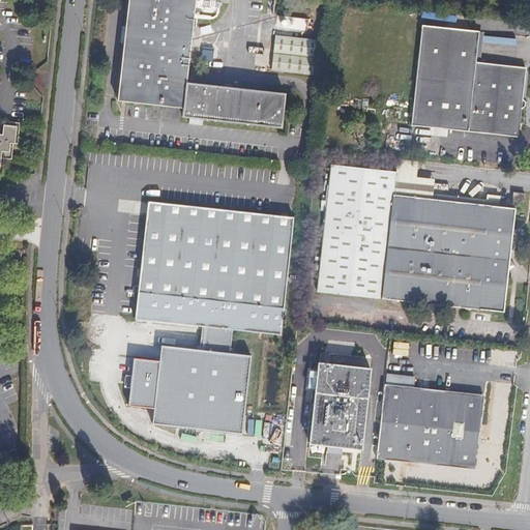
[(194,0),(126,0),(116,100),(182,108),(181,117),(280,128),(283,95),(185,84),(194,0)]
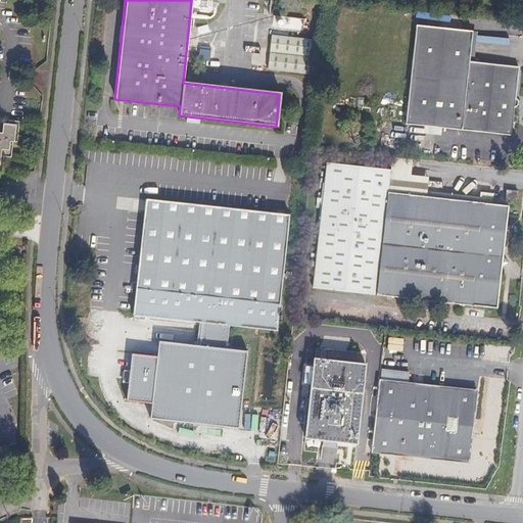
[(312,22),(273,19),(272,34),(311,38),(312,22)]
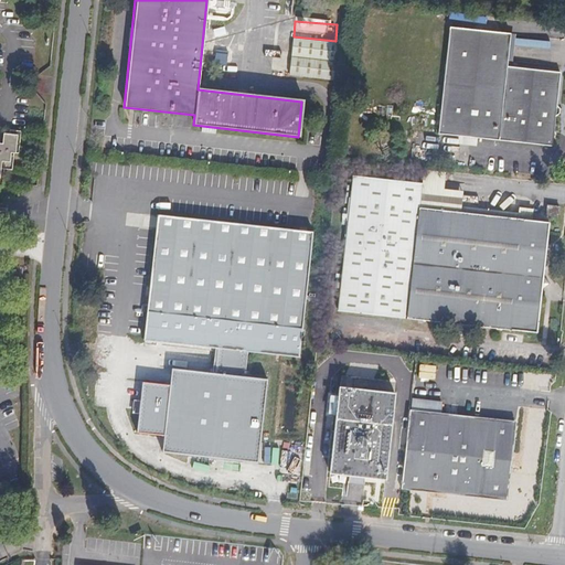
[(509,34),(448,28),(437,135),(551,146),(558,73),(505,67),(507,62),(509,34)]
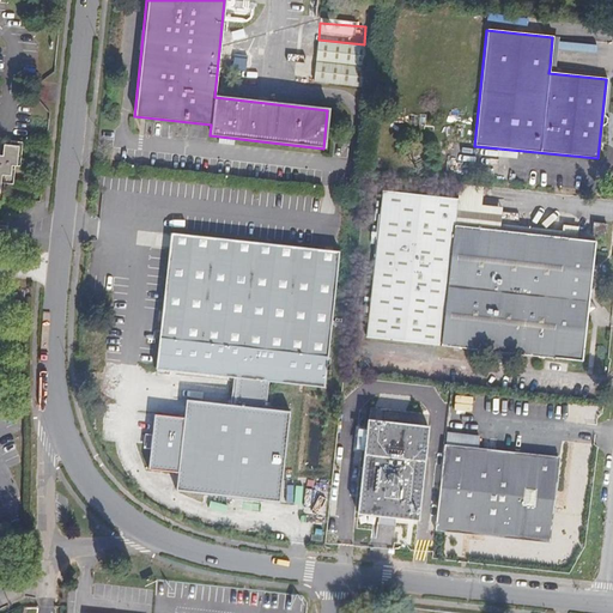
[(363,49),(319,46),(316,61),(362,66),(363,49)]
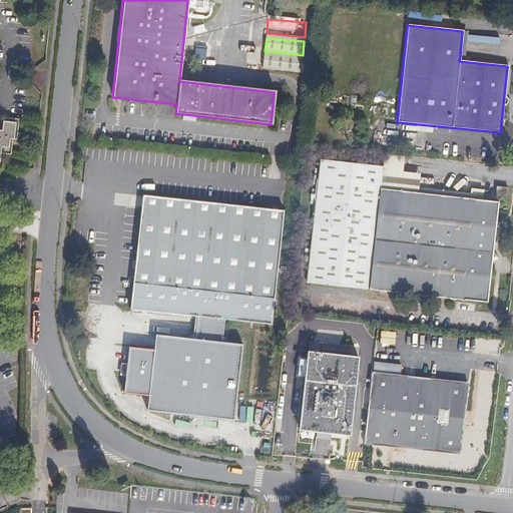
[(302,59),(264,56),(262,68),(301,72),(302,59)]
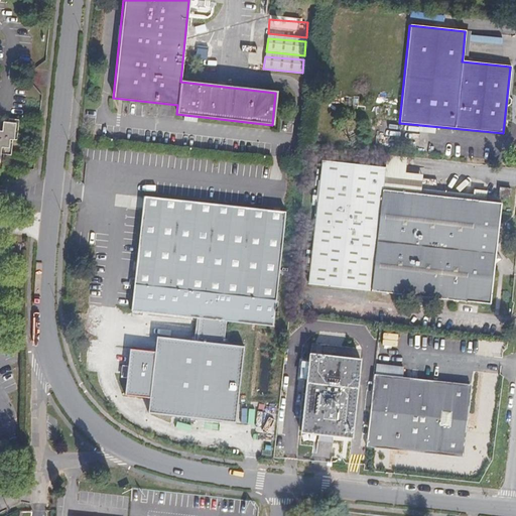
[(17,122),(3,121),(3,128),(1,129),(0,128),(0,169),(2,169),(2,162),(4,159),(4,153),(11,153),(12,139),(16,139),(17,122)]
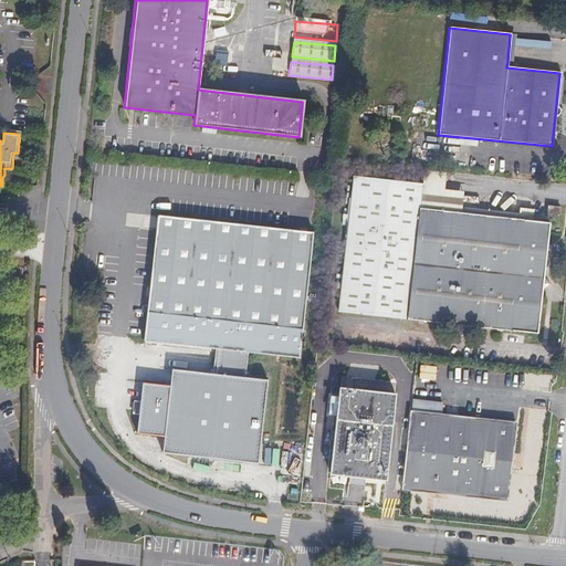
[(439,168),(423,166),(421,184),(419,209),(453,212),(456,192),(436,190),(439,168)]
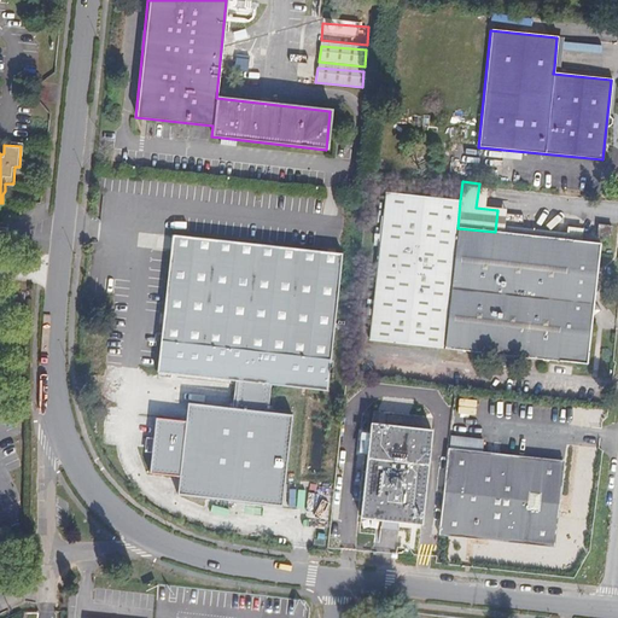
[(460,200),(385,192),(382,228),(375,227),(373,240),(379,240),(368,340),(584,363),(598,243),(495,232),(458,228),(460,200)]
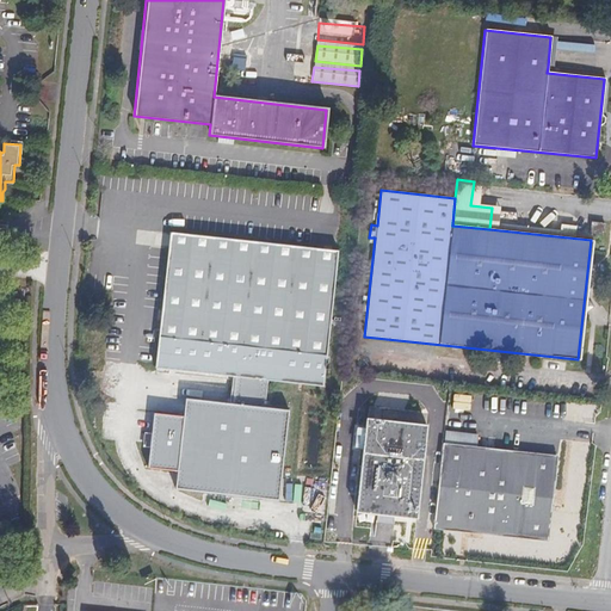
[(604,224),(591,223),(590,234),(603,235),(604,224)]
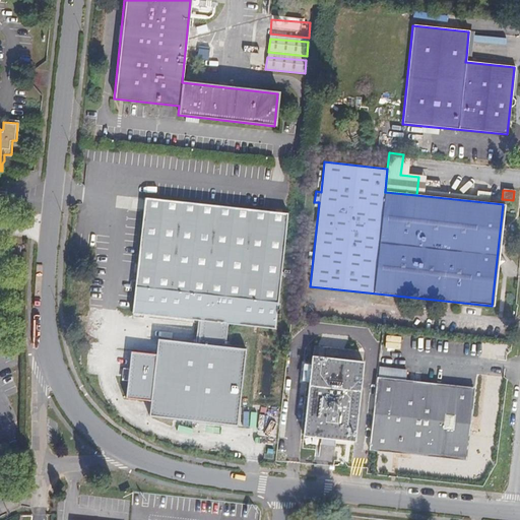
[(142,210),(144,198),(134,197),(132,209),(142,210)]
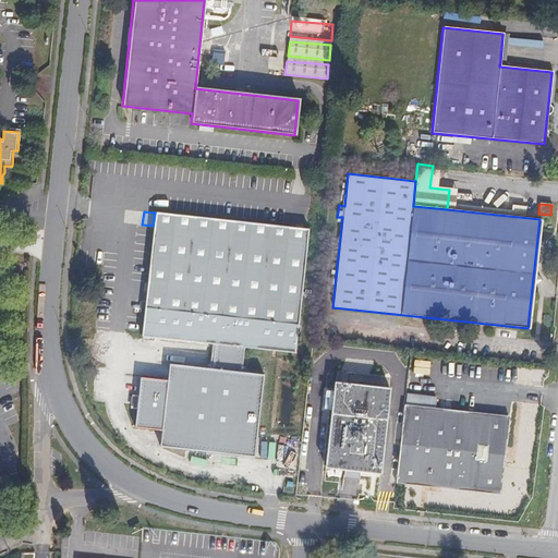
[(153,226),(142,336),(216,344),(242,347),(295,352),(308,229),(155,213),(153,226)]
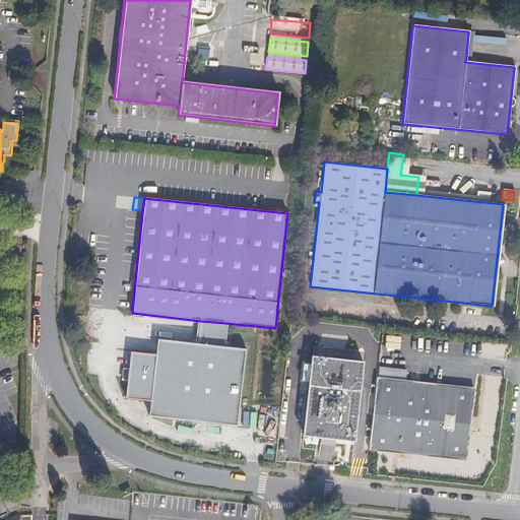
[(225,323),(201,321),(199,343),(222,346),(225,323)]
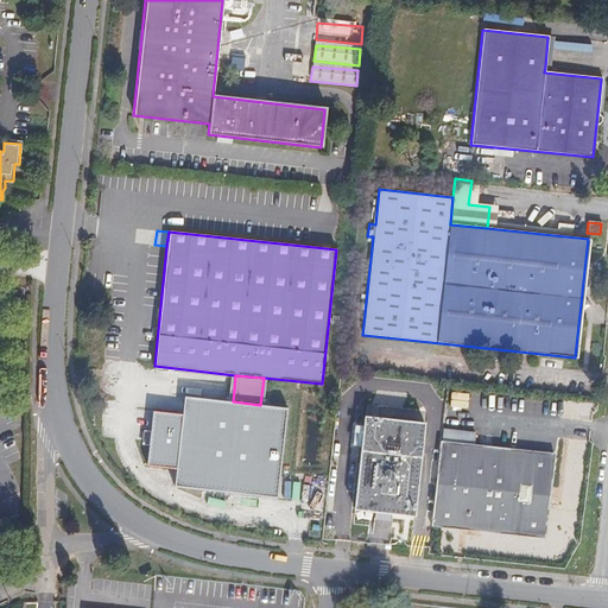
[(233,401),(183,396),(181,413),(151,410),(145,466),(173,468),(172,485),(274,496),(285,407),(260,405),(233,401)]
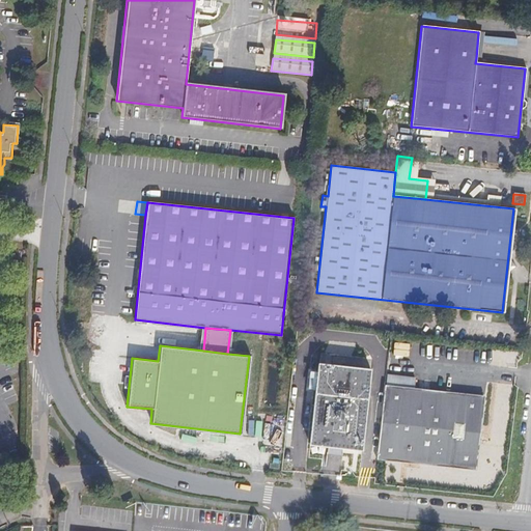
[(370,386),(372,369),(318,364),(309,444),(328,446),(343,448),(363,450),(370,391),(370,386)]
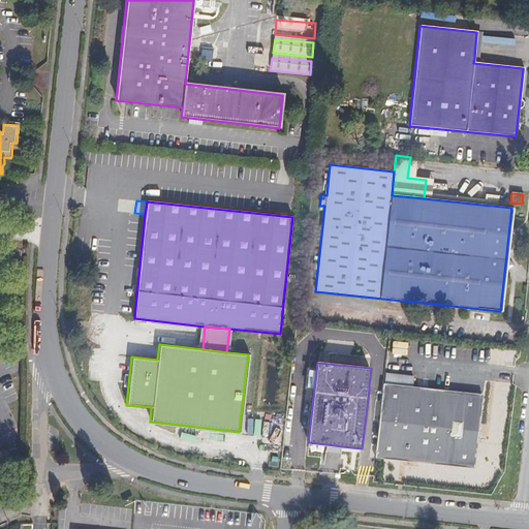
[(481,395),(382,383),(382,385),(381,392),(374,457),(474,468),(481,395)]
